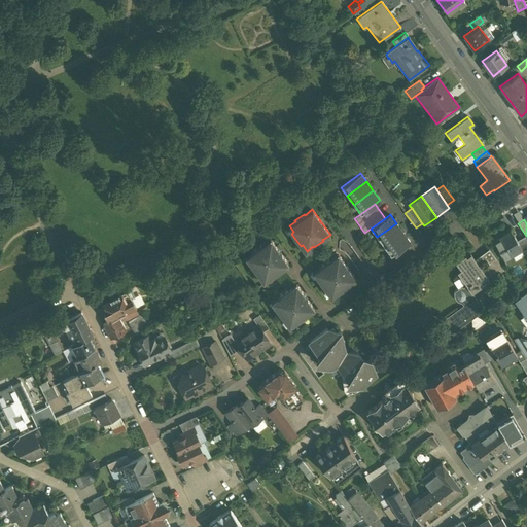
[(396,223),(377,237),(383,246),(402,232),(396,223)]
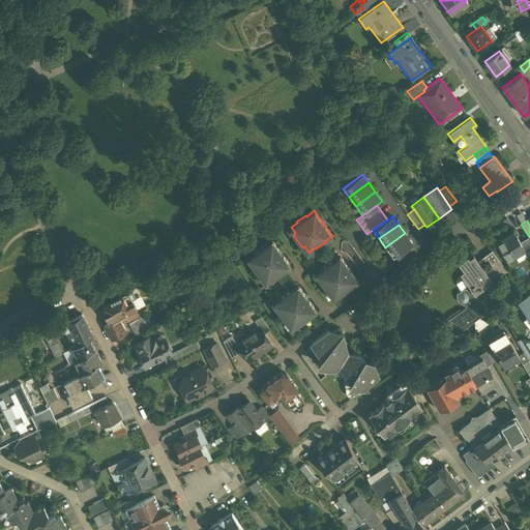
[(512,231),(496,241),(508,263),(509,263),(508,261),(525,251),(521,243),(512,231)]
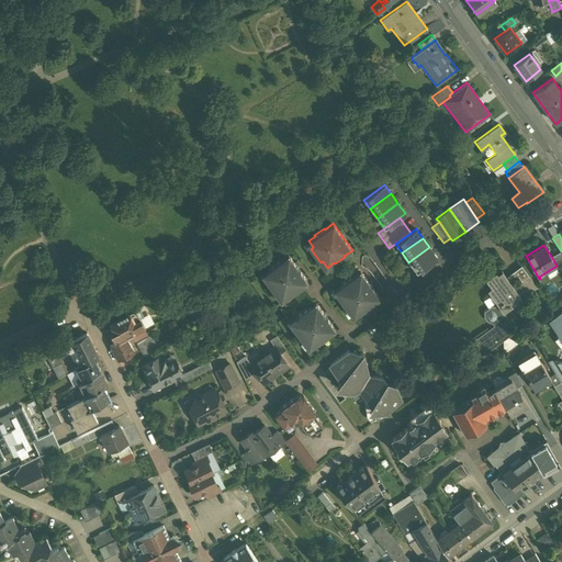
[(429,247),(408,262),(416,272),(437,258),(429,247)]
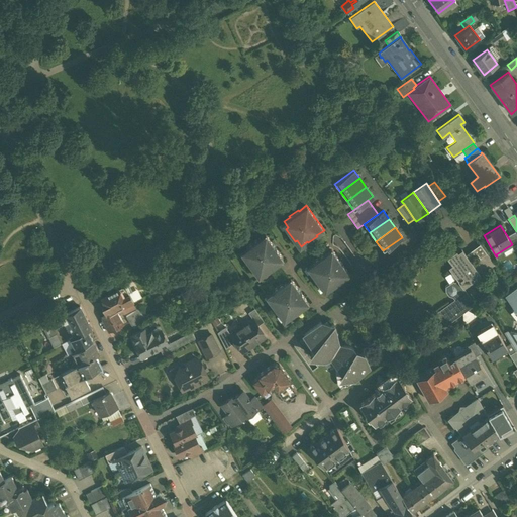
[(516,233),(516,231),(508,237),(512,244),(513,247),(516,244),(516,233)]
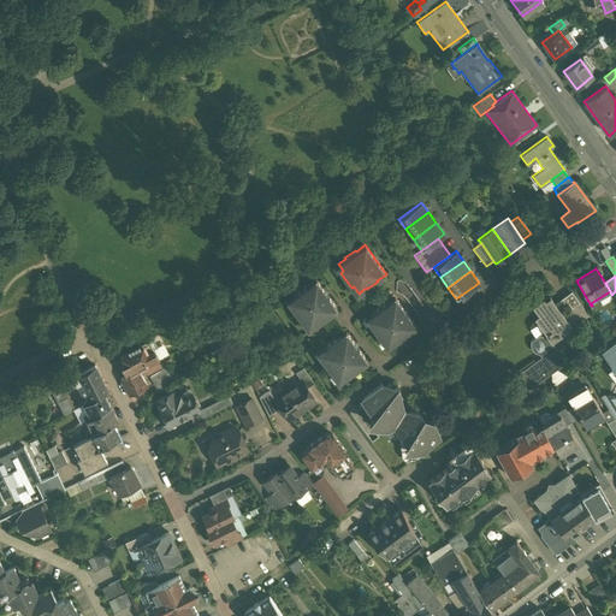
[(325,292),(315,279),(307,286),(307,285),(296,292),(296,294),(289,298),(294,306),(291,308),(302,323),(304,321),(311,329),(318,324),(329,317),(329,315),(337,309),(327,296),(327,297),(325,292)]
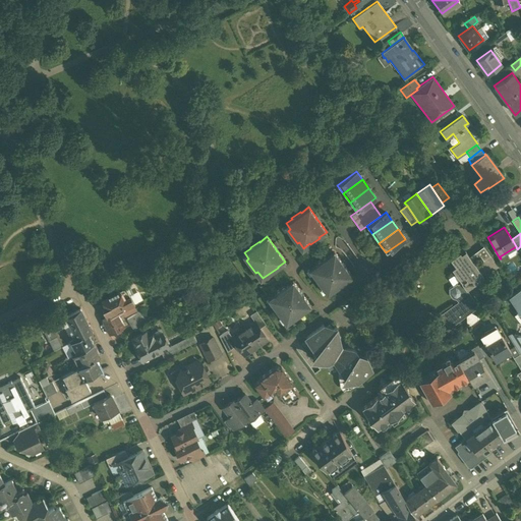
[(483,246),(469,256),(475,266),(482,261),(490,255),(483,246)]
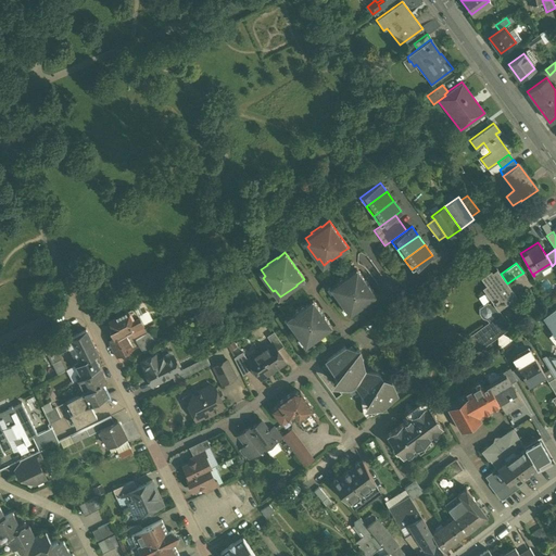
[(501,274),(496,267),(492,270),(491,268),(480,276),(485,283),(482,286),(493,300),(492,301),(501,313),(502,313),(497,307),(526,288),(522,282),(519,285),(515,278),(507,283),(501,274)]
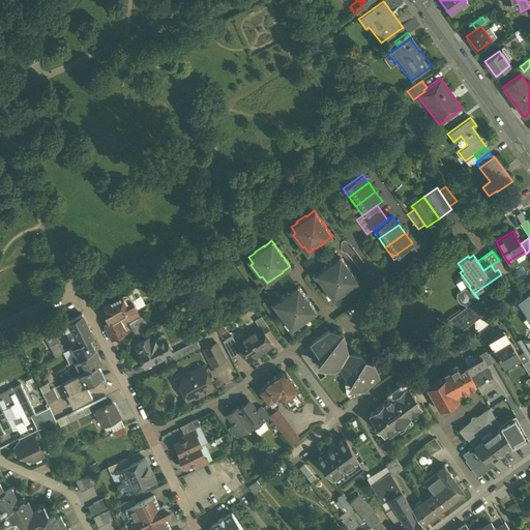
[(340,256),(332,261),(331,260),(322,267),(323,267),(317,272),(321,278),(319,280),(328,293),(330,291),(334,297),(341,293),(342,294),(351,287),(350,286),(358,281),(350,270),(347,266),(348,266),(340,256)]
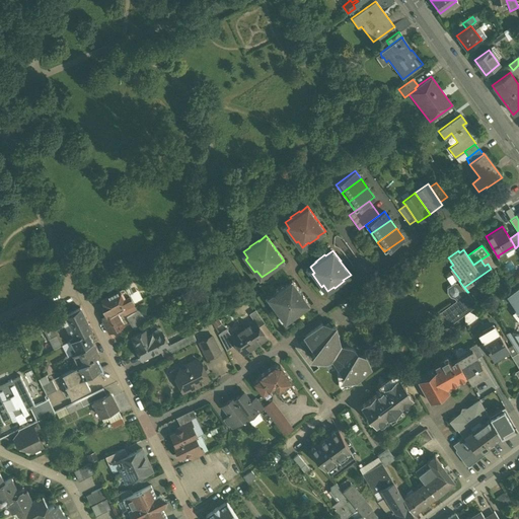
[(489,254),(480,260),(485,266),(488,264),(491,269),(496,265),(489,254)]
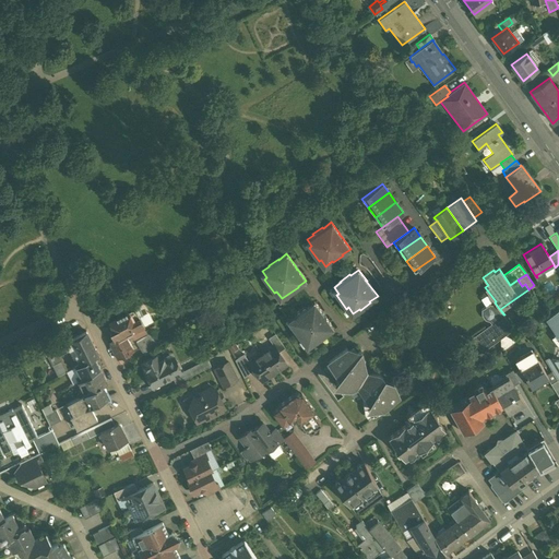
[(314,301),(306,307),(306,306),(296,313),(296,314),(289,319),(294,325),(292,326),(301,341),(304,339),(309,345),(316,341),(316,342),(325,334),(325,333),(333,328),(325,317),(324,317),(322,313),(322,312),(314,301)]
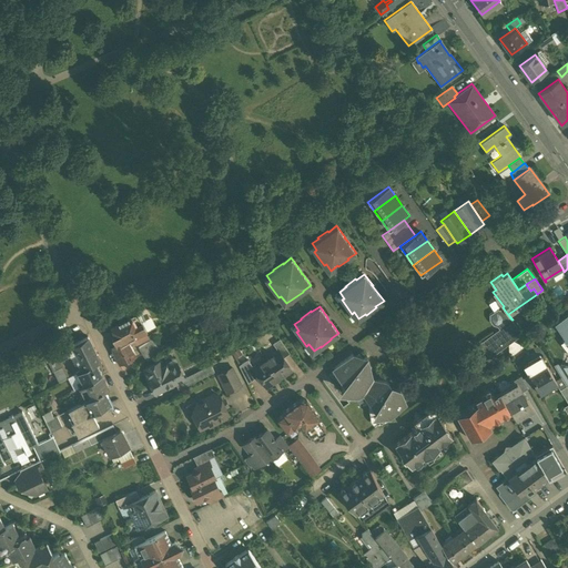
[(511,320),(503,307),(499,310),(498,307),(489,314),(489,320),(493,324),(498,326),(503,323),(504,325),(511,320)]
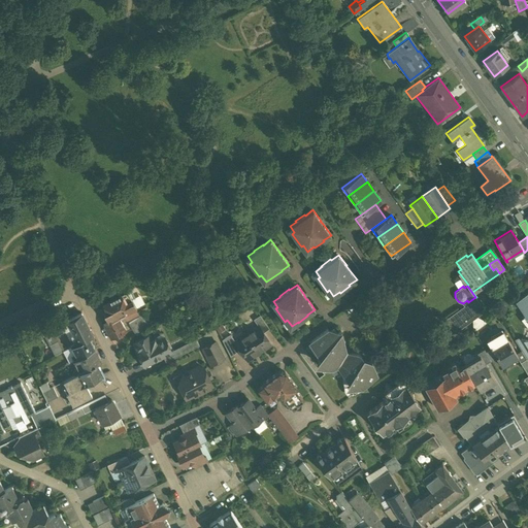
[(127,290),(102,302),(108,315),(105,317),(108,322),(119,317),(121,316),(128,312),(134,309),(136,308),(132,299),(134,298),(131,292),(128,292),(127,290)]
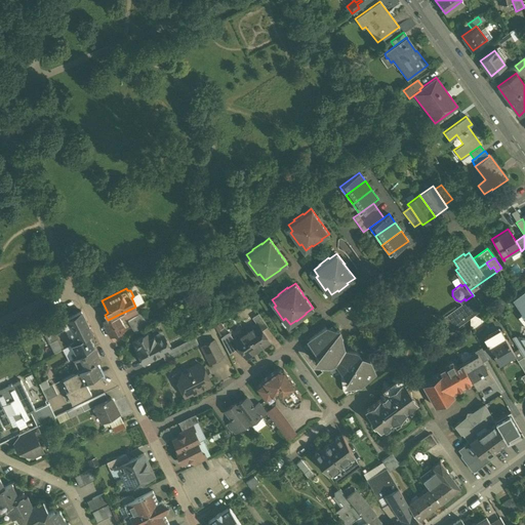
[(524,292),(515,300),(523,312),(524,312),(524,292)]
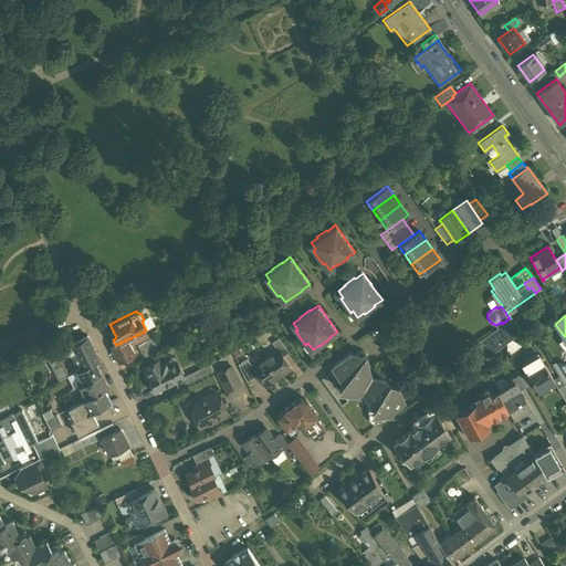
[(502,324),(478,342),(488,356),(507,343),(511,339),(520,333),(510,318),(502,324)]
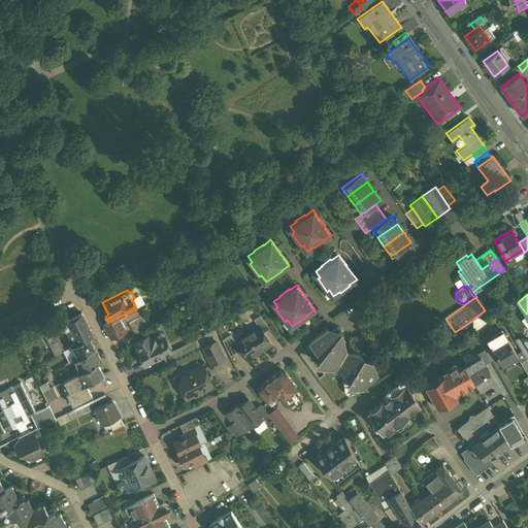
[(134,309),(128,312),(130,318),(137,315),(134,309)]
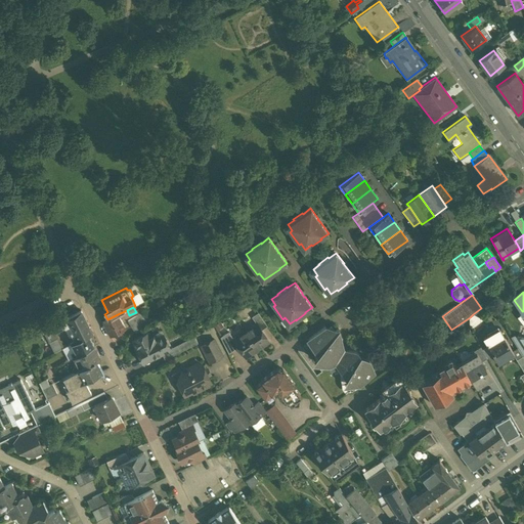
[(81,310),(52,325),(55,332),(70,324),(73,331),(71,332),(73,336),(75,335),(90,328),(81,310)]
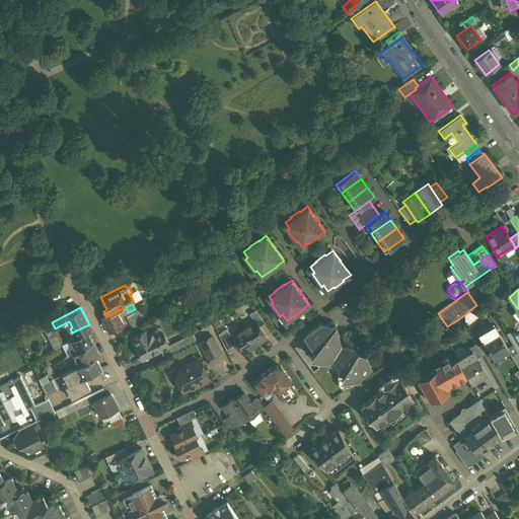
[(265,322),(255,309),(249,313),(253,319),(258,326),(265,322)]
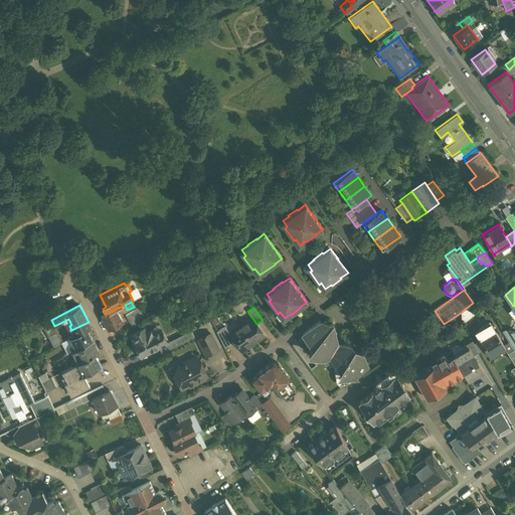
[(106,314),(101,317),(108,331),(123,323),(116,309),(106,314)]
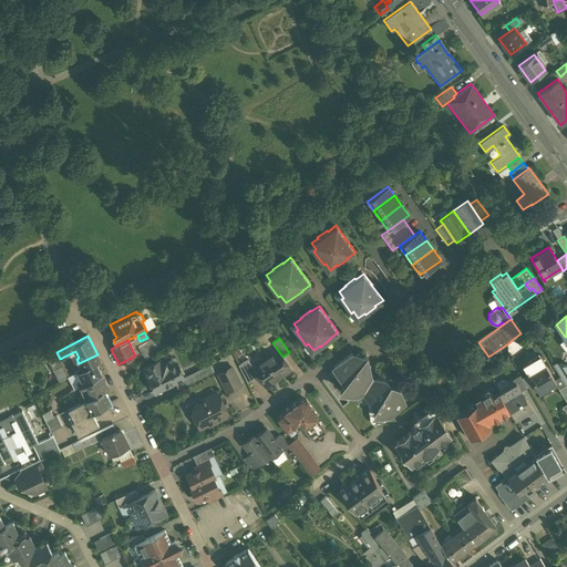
[(512,340),(508,343),(508,353),(513,353),(522,346),(512,340)]
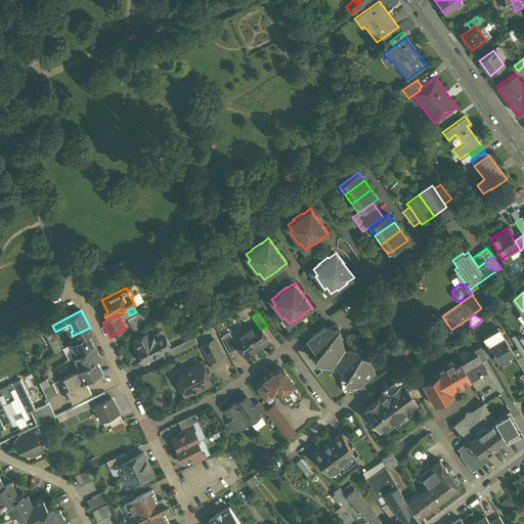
[(138,315),(128,321),(134,332),(143,324),(138,315)]
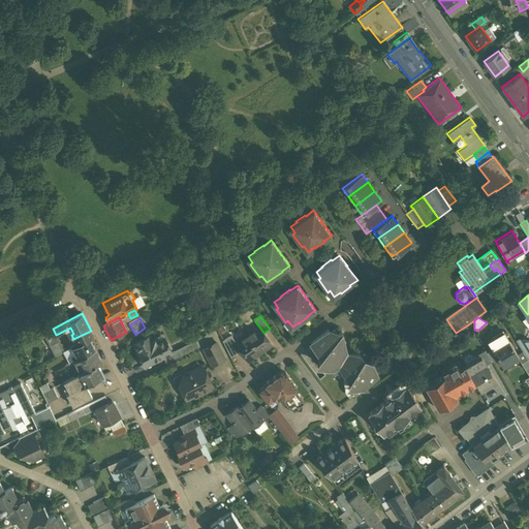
[(263,333),(258,325),(247,334),(259,352),(272,344),(263,333)]
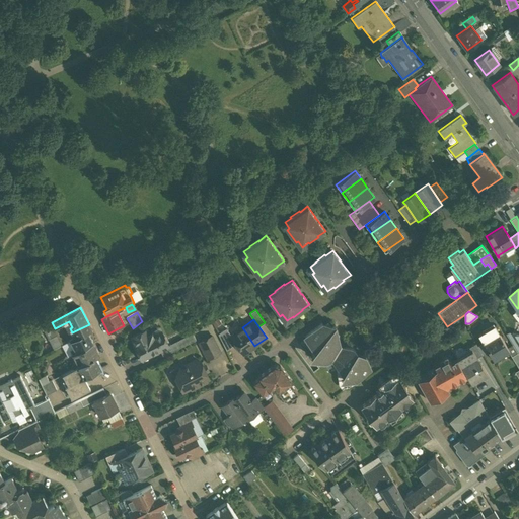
[(52,322),(46,325),(48,328),(45,329),(50,339),(58,335),(55,328),(52,322)]
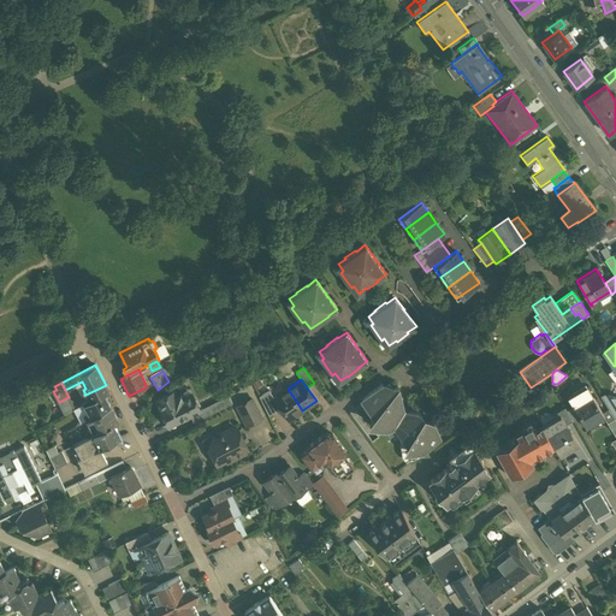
[(385,428),(389,426),(404,413),(400,408),(397,386),(385,388),(381,384),(361,400),(369,410),(372,424),(381,422),(385,428)]
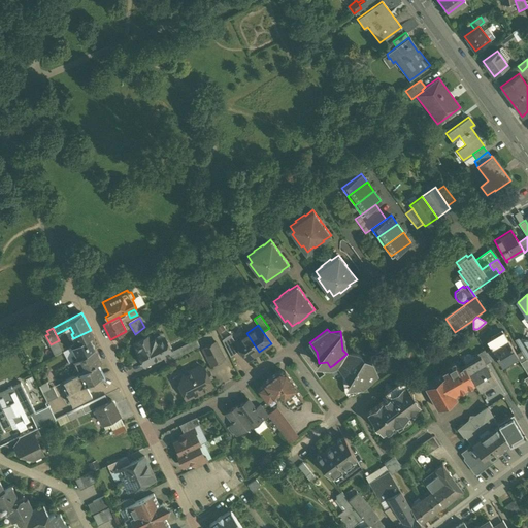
[(91,330),(75,337),(78,342),(89,336),(93,334),(91,330)]
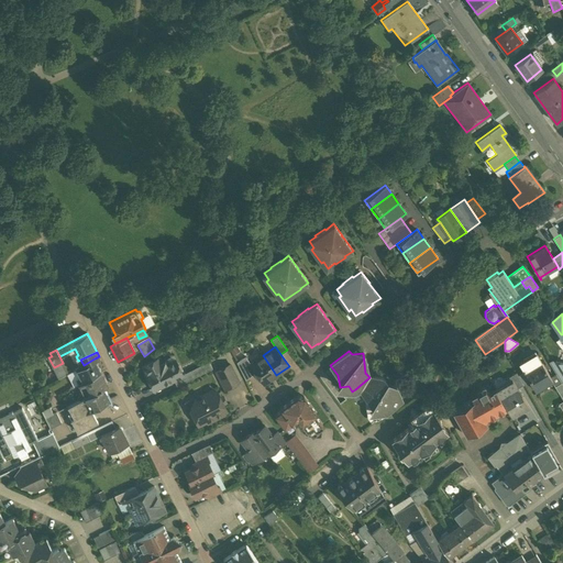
[(536,353),(519,363),(523,371),(525,371),(540,362),(540,361),(536,353)]
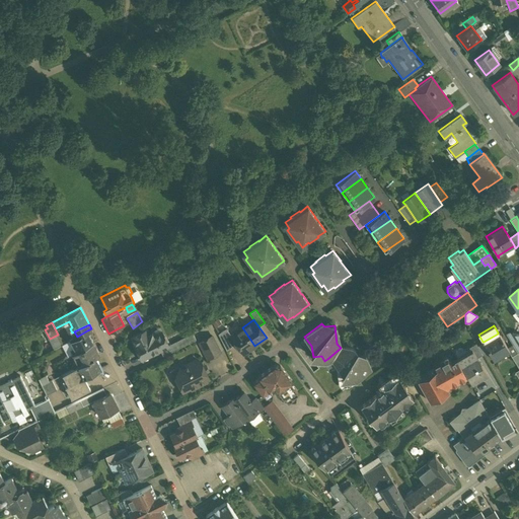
[(230,336),(235,344),(243,354),(254,346),(242,327),(230,336)]
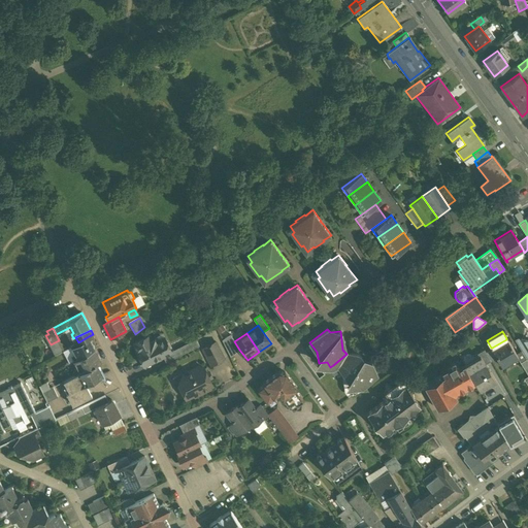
[(230,334),(222,339),(230,356),(239,350),(234,341),(230,334)]
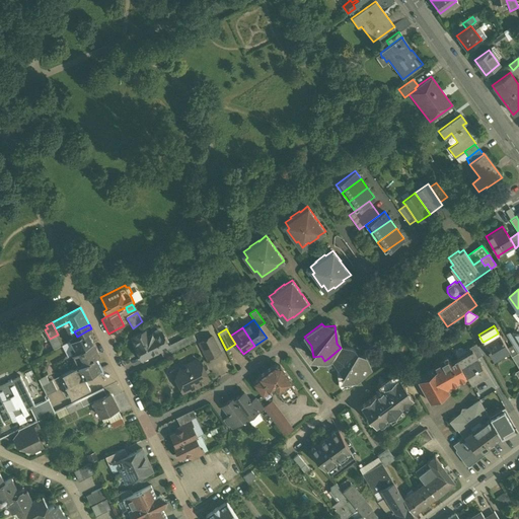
[(77,337),(70,341),(75,352),(93,342),(87,330),(77,337)]
